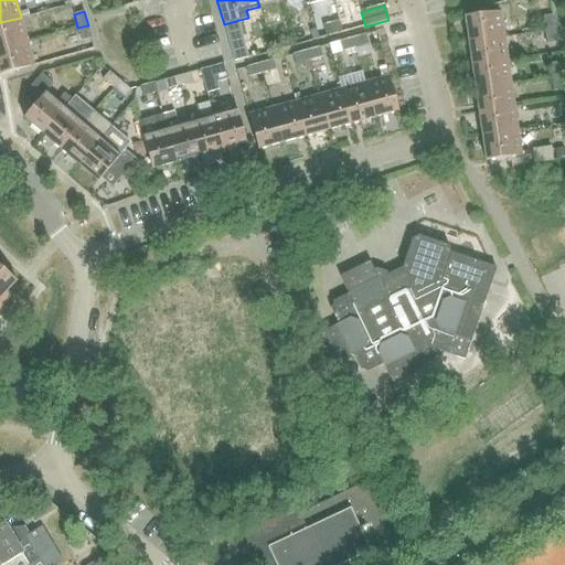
[(465,18),(468,41),(503,36),(500,12),(465,18)]
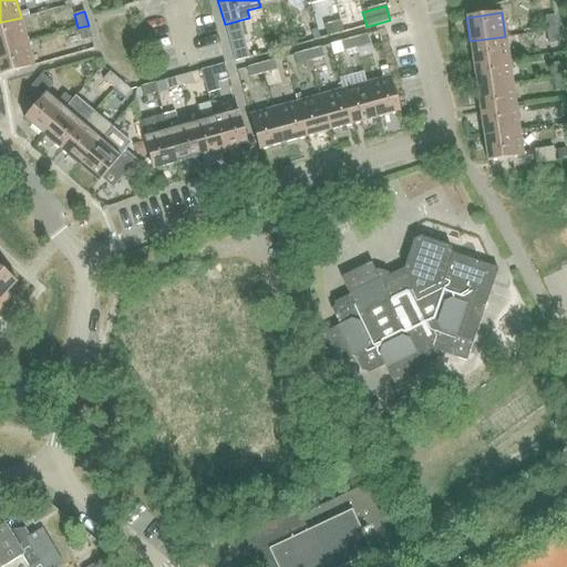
[(544,17),(546,31),(557,30),(555,16),(544,17)]
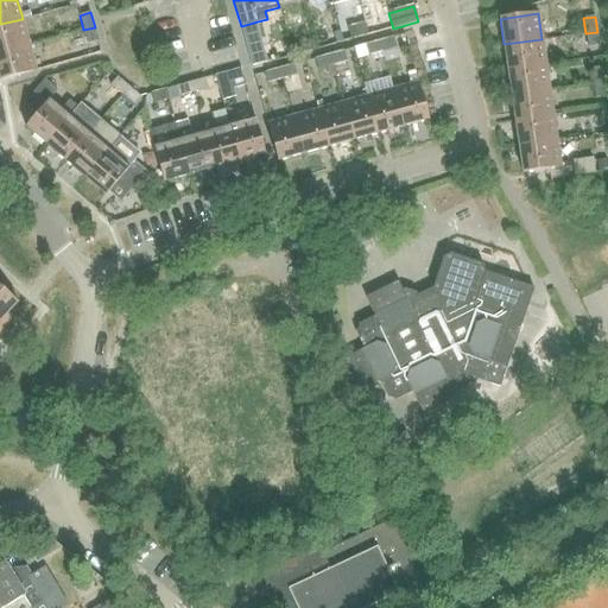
[(0,24),(0,51),(29,44),(23,19),(0,24)]
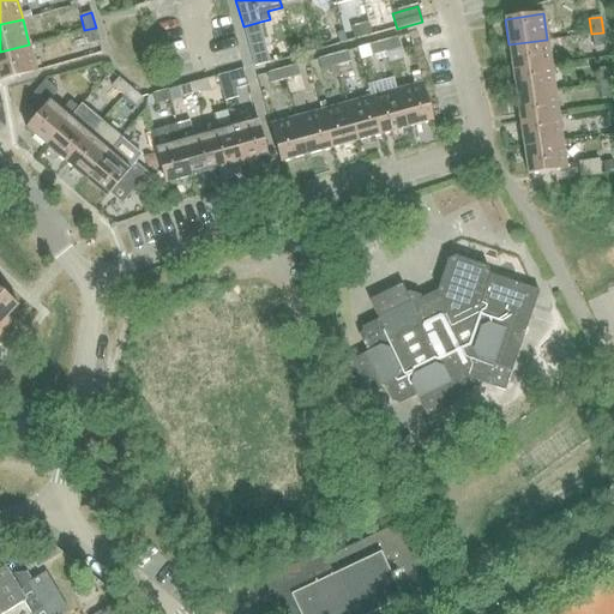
[(368,24),(350,28),(354,40),(371,35),(369,28),(368,24)]
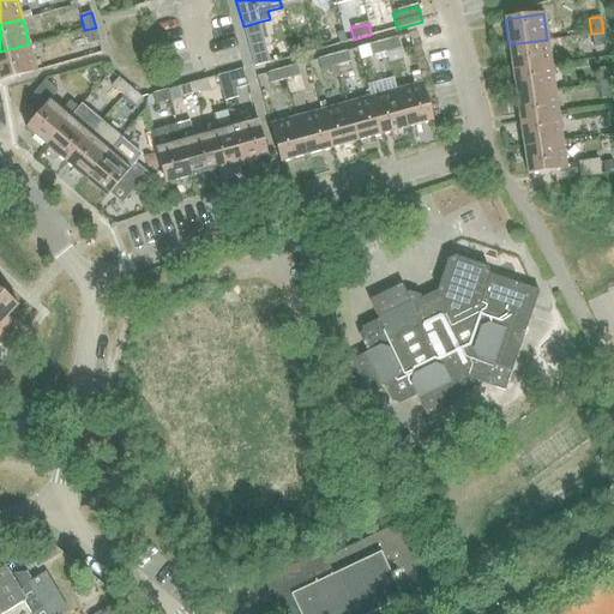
[(96,28),(84,30),(89,44),(100,42),(96,28)]
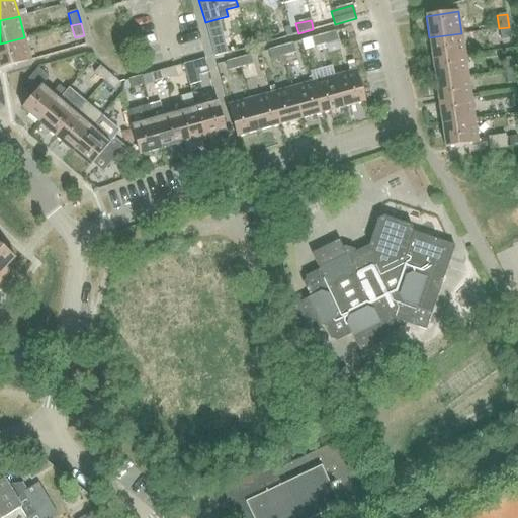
[(509,27),(499,28),(501,40),(510,38),(509,27)]
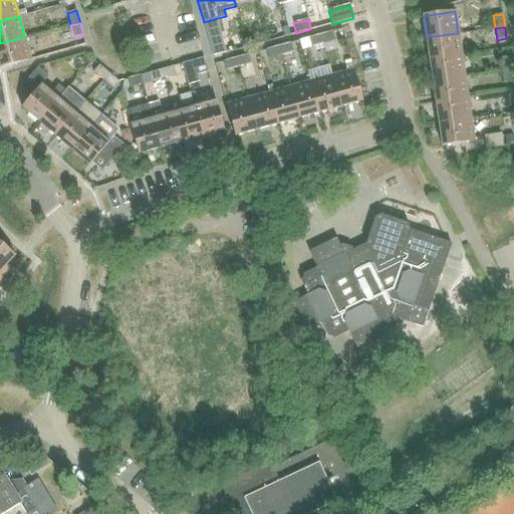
[(332,31),(317,35),(319,44),(335,40),(332,31)]
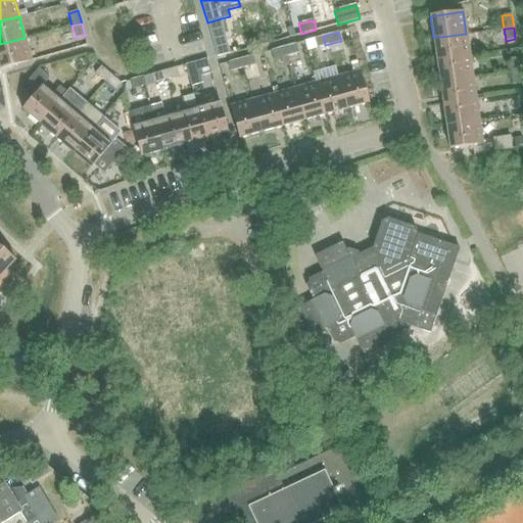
[(433,38),(436,60),(469,55),(466,34),(433,38)]
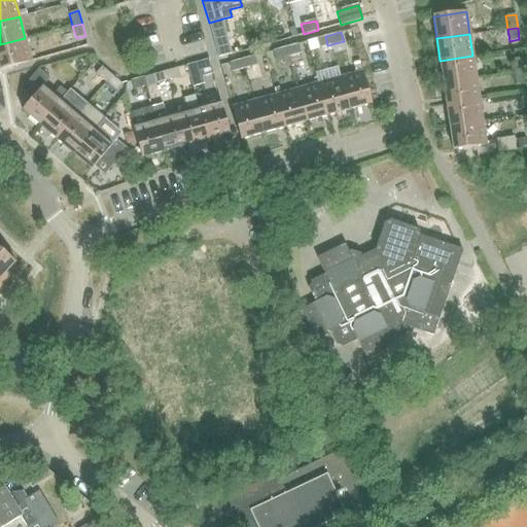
[(325,36),(315,39),(318,48),(327,45),(325,36)]
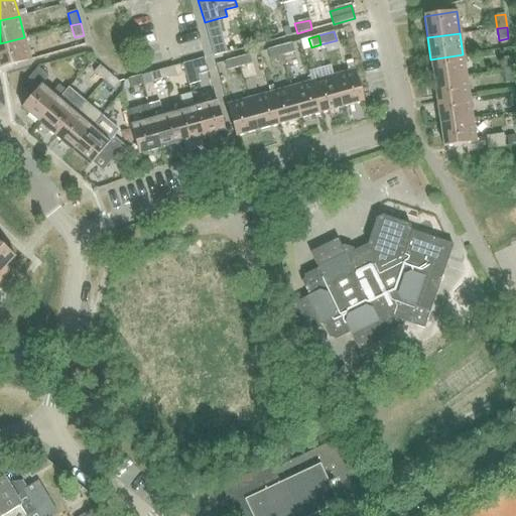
[(24,37),(0,43),(0,66),(30,58),(24,37)]
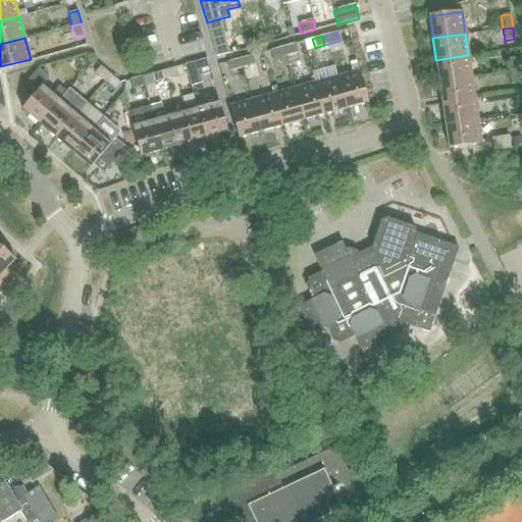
[(223,39),(212,42),(216,57),(227,54),(223,39)]
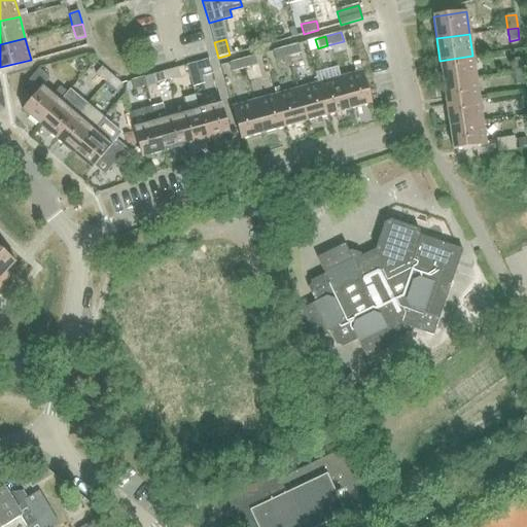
[(299,44),(285,47),(287,57),(301,54),(299,44)]
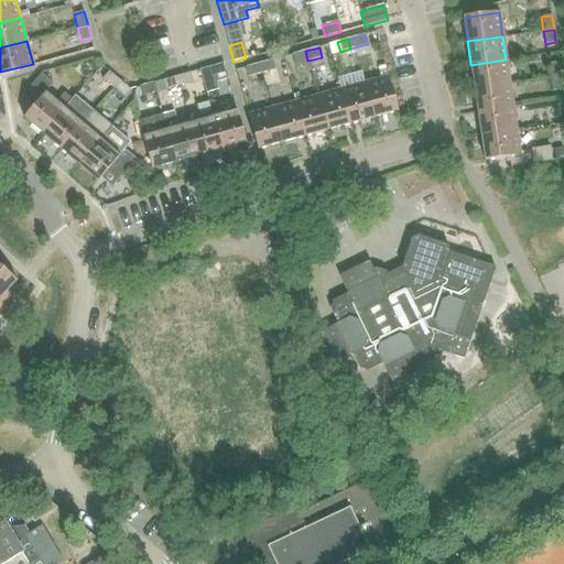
[(305,51),(292,54),(294,65),(307,61),(305,51)]
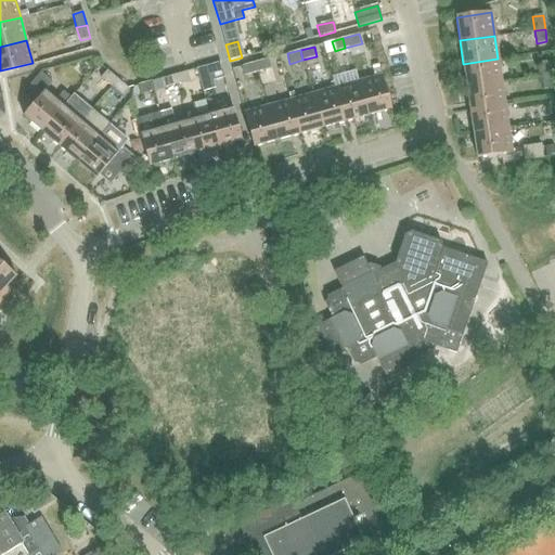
[(256,62),(258,73),(261,87),(275,84),(272,68),(271,68),(268,59),(256,62)]
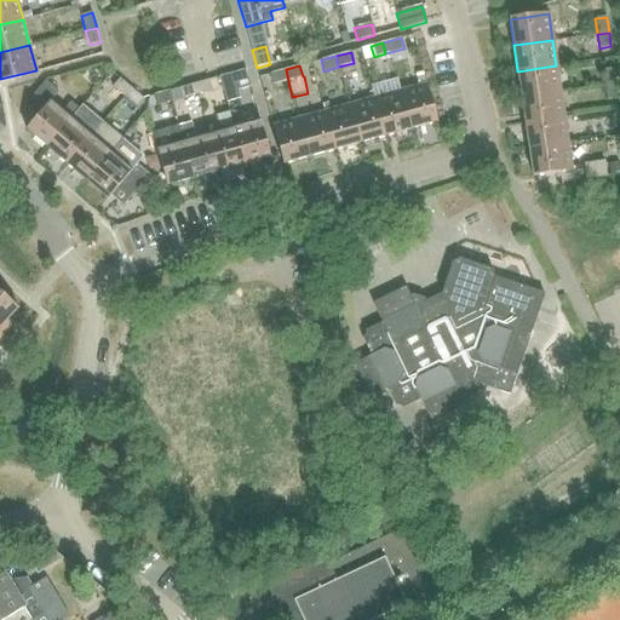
[(517,72),(521,98),(560,92),(556,65),(517,72)]
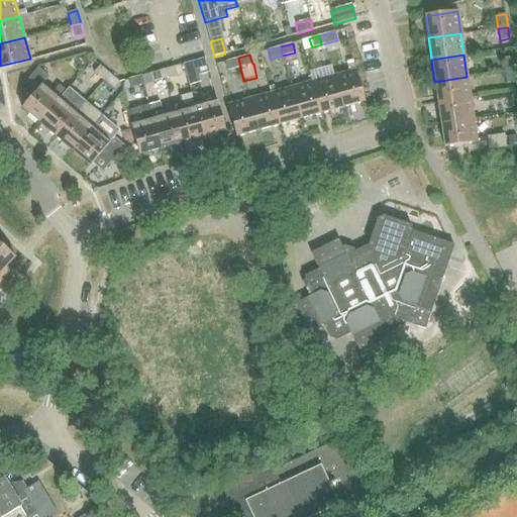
[(503,59),(505,72),(514,70),(513,57),(503,59)]
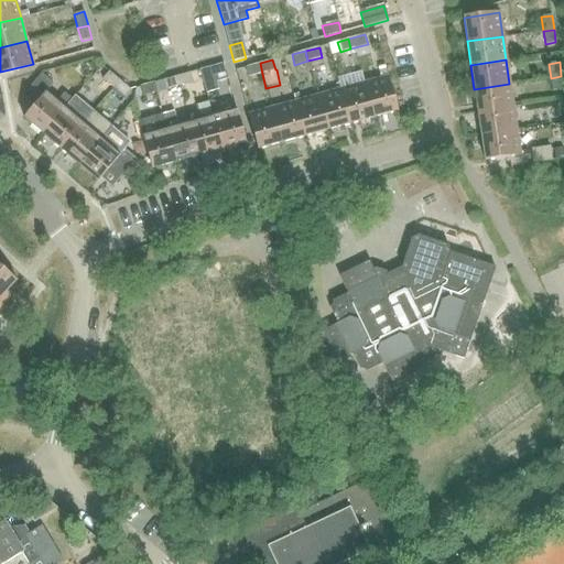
[(224,63),(209,67),(201,69),(206,86),(228,79),(227,74),(224,63)]
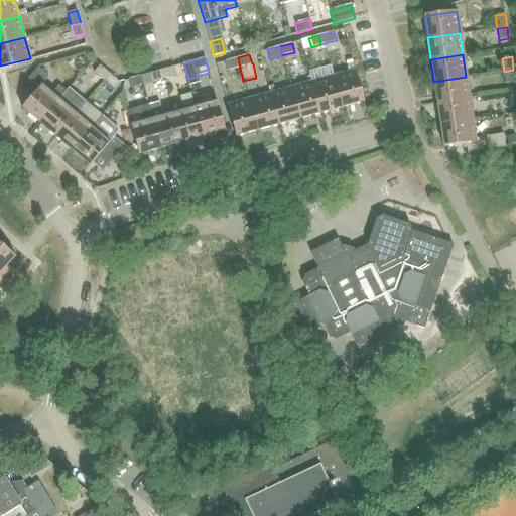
[(227,71),(240,68),(238,57),(225,61),(227,71)]
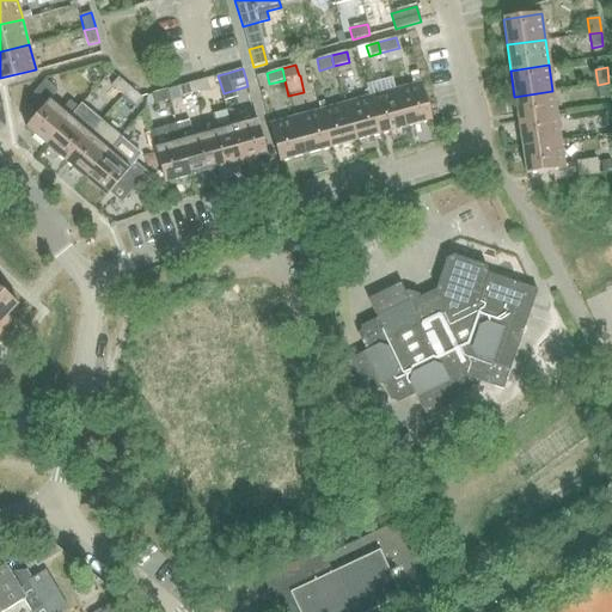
[(111,86),(121,95),(128,86),(118,77),(111,86)]
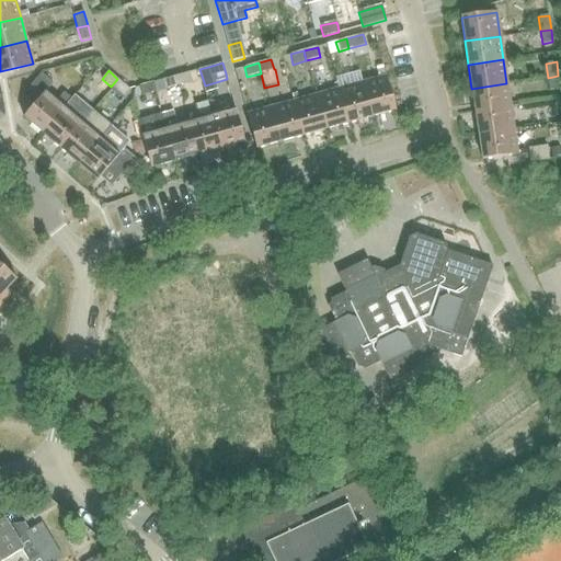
[(23,116),(42,132),(70,98),(64,92),(58,99),(48,90),(54,83),(42,72),(22,95),(33,104),(23,116)]
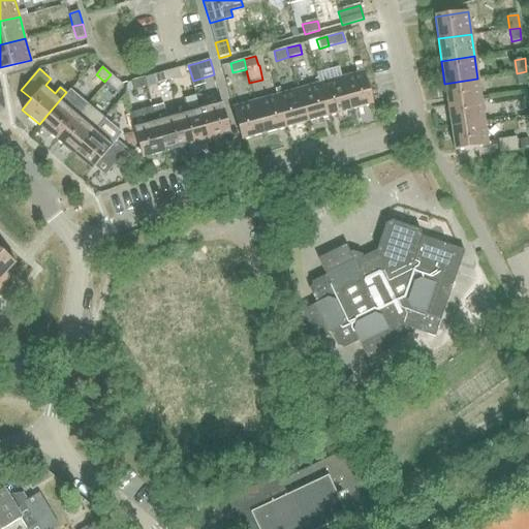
[(179,68),(165,71),(168,81),(181,78),(179,68)]
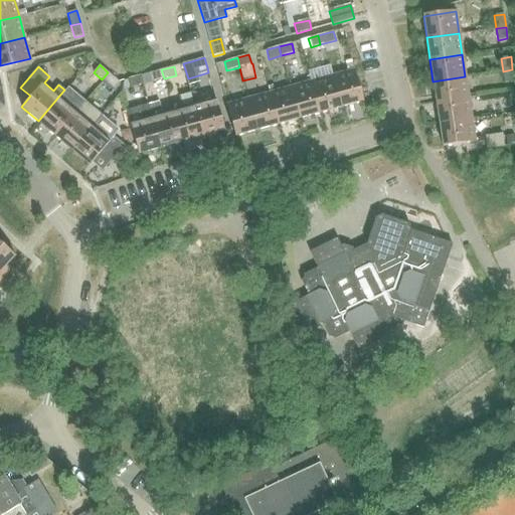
[(164,78),(161,69),(149,73),(151,82),(164,78)]
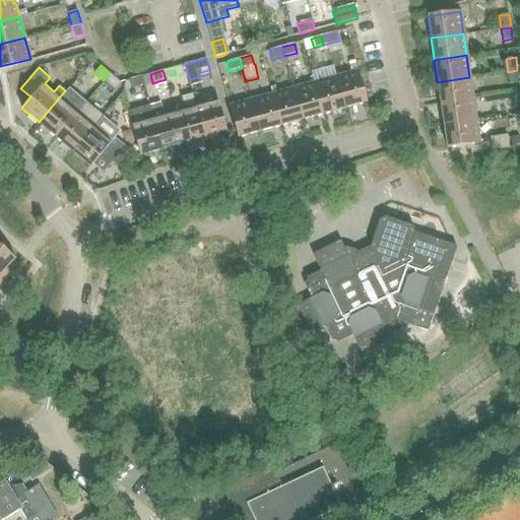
[(358,70),(336,76),(344,108),(366,103),(358,70)]
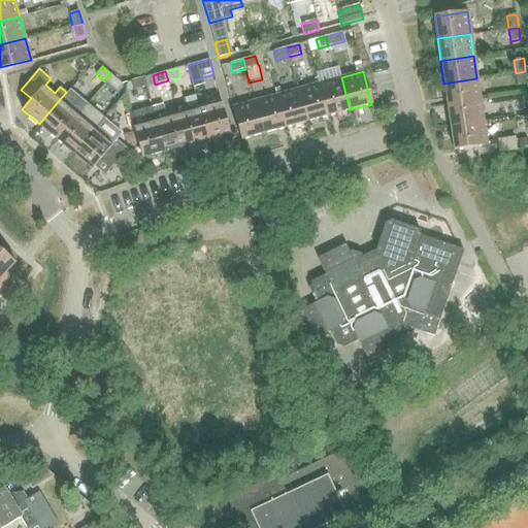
[(525,71),(516,73),(517,85),(527,84),(525,71)]
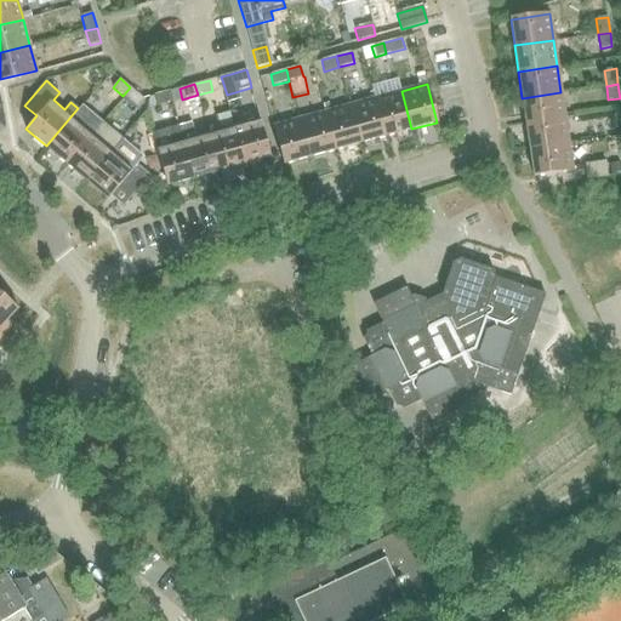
[(130,87),(123,96),(136,108),(143,98),(130,87)]
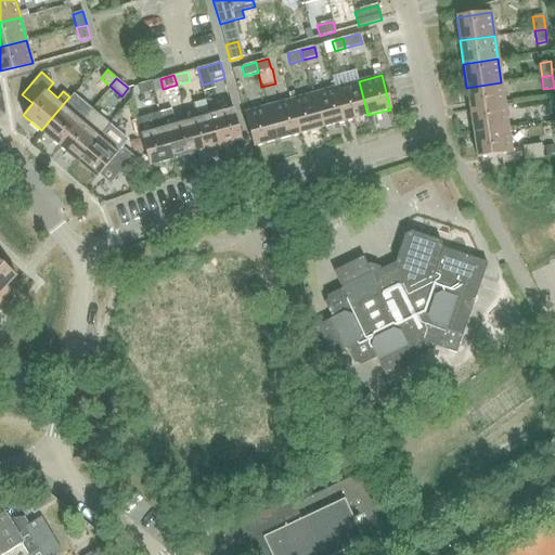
[(138,85),(141,94),(154,91),(152,81),(138,85)]
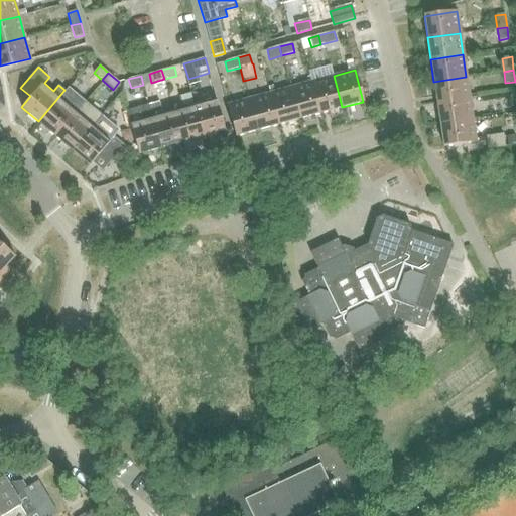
[(334,76),(312,81),(320,113),(342,107),(334,76)]
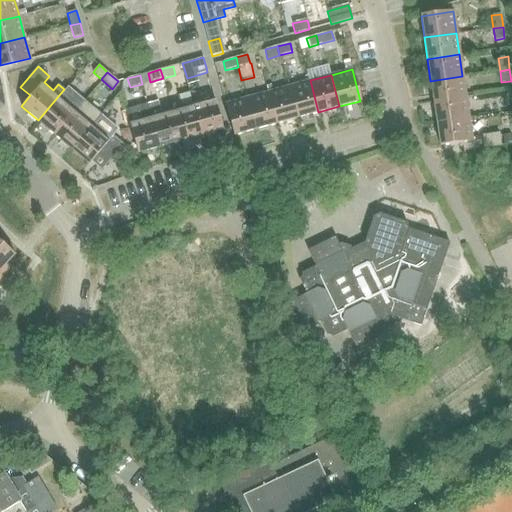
[(430,81),(433,102),(465,98),(462,76),(430,81)]
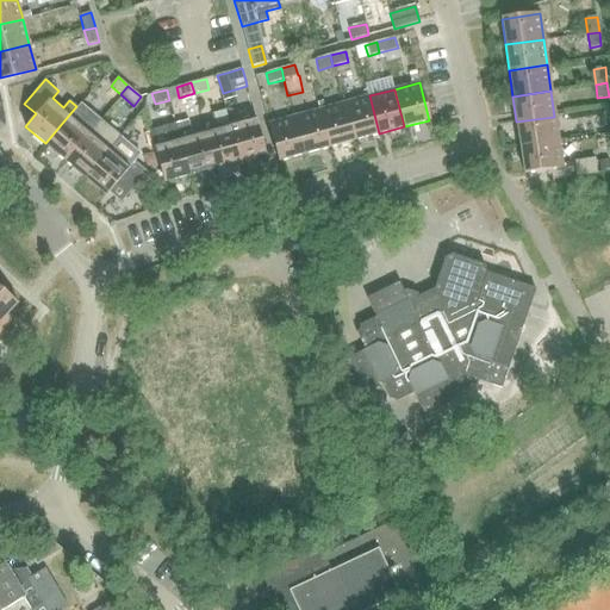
[(369,95),(344,103),(354,141),(379,134),(369,95)]
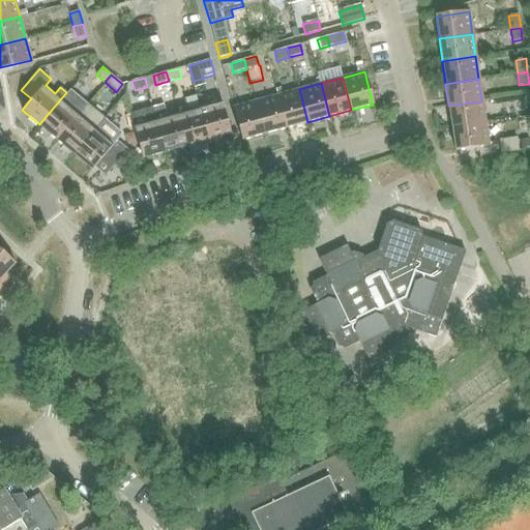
[(283,93),(277,95),(286,127),(307,122),(299,89),(283,93)]
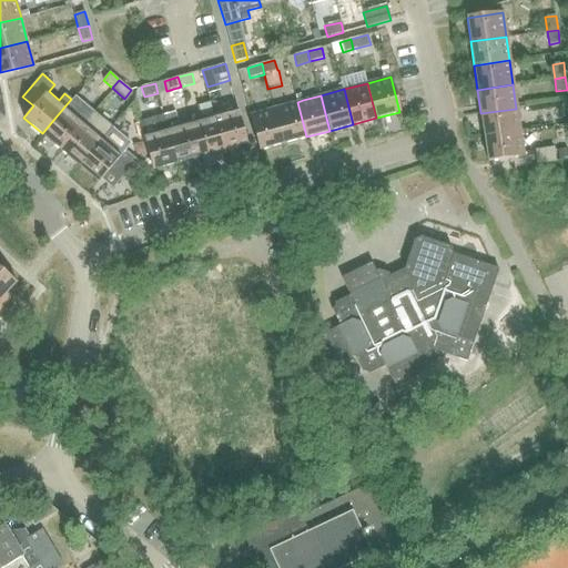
[(71,99),(42,133),(61,150),(92,112),(73,97),(71,99)]
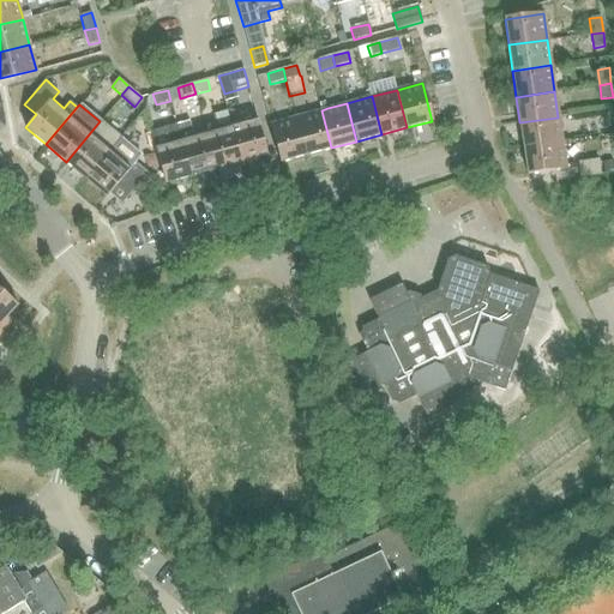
[(217,127),(206,131),(216,169),(242,162),(232,124),(228,110),(214,114),(217,127)]
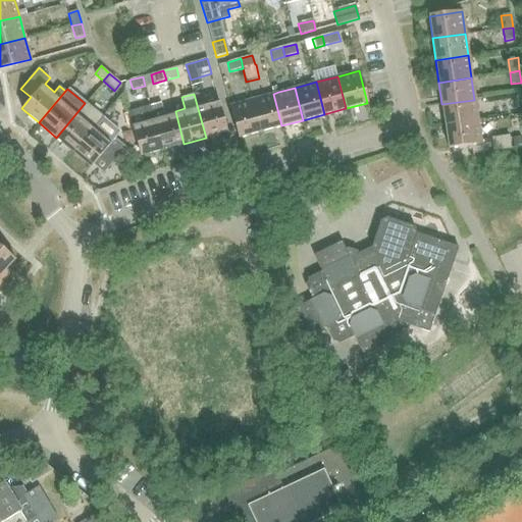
[(273,94),(252,100),(260,132),(281,125),(273,94)]
